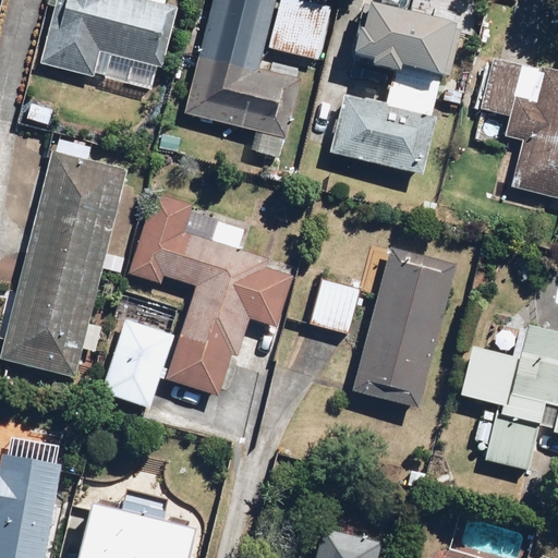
[(57,0),(43,61),(154,87),(173,3),(160,0),(57,0)]
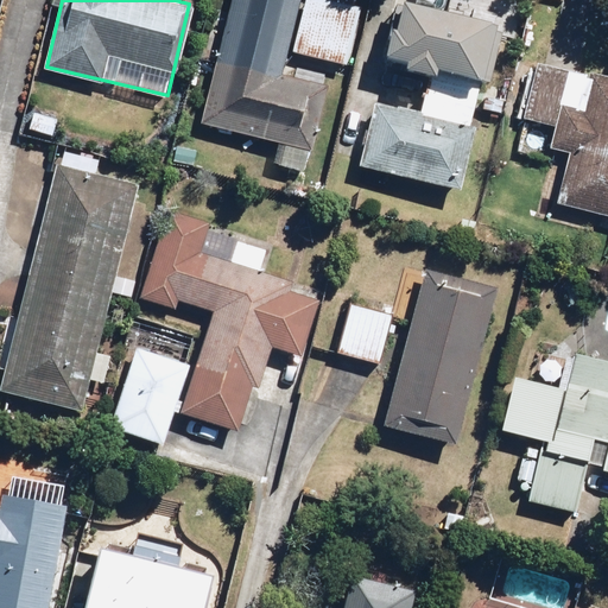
[(303,0),(230,0),(202,124),(289,143),(283,166),(310,172),(336,62),(291,51),(303,0)]
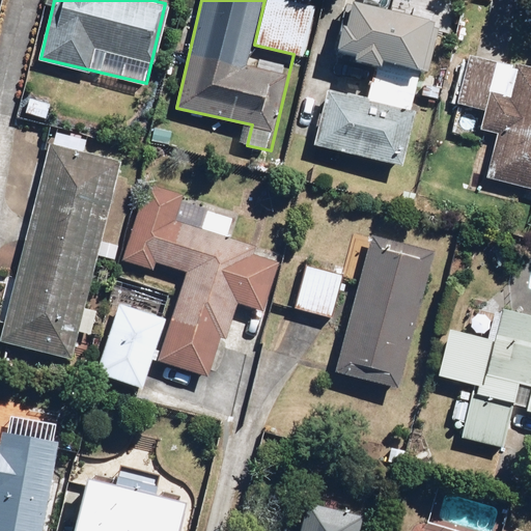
[(264,0),(254,45),(294,54),(302,56),(314,0),(264,0)]
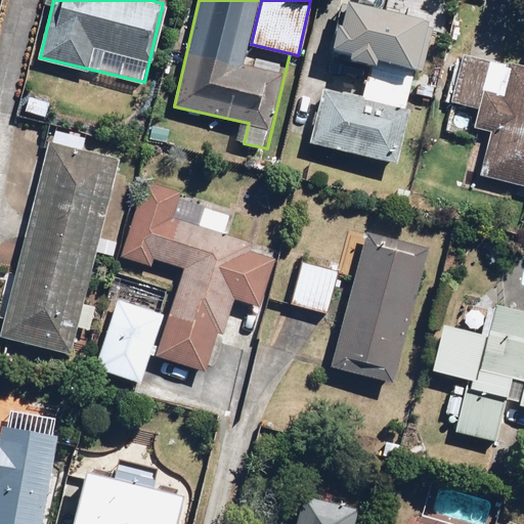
[(362,97),(323,89),(312,142),(403,162),(437,0),(408,0),(406,13),(342,0),(331,52),(370,61),(362,97)]
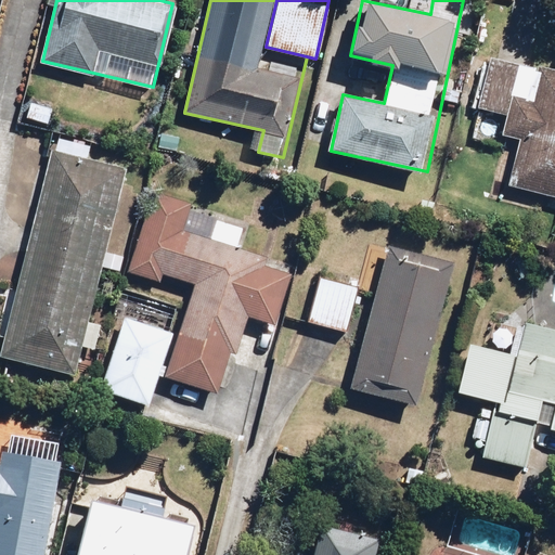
[(554,67),(492,50),(475,110),(490,114),(483,138),(519,149),(508,186),(531,193),(554,199),(554,67)]
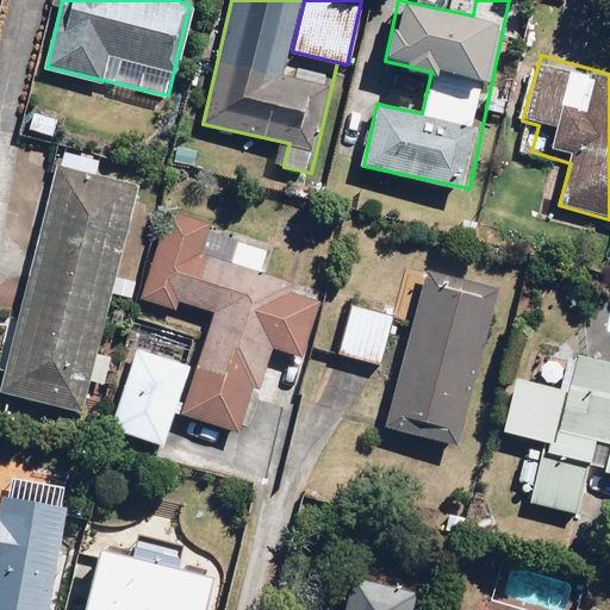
[(64,118),(36,109),(27,136),(56,145),(64,118)]
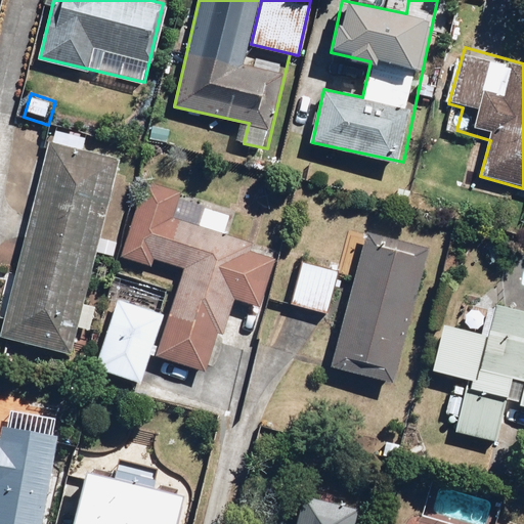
[(100,307),(84,303),(85,299),(120,158),(52,141),(18,275),(6,272),(0,295),(0,313),(8,315),(4,333),(72,350),(78,325),(95,331),(100,307)]
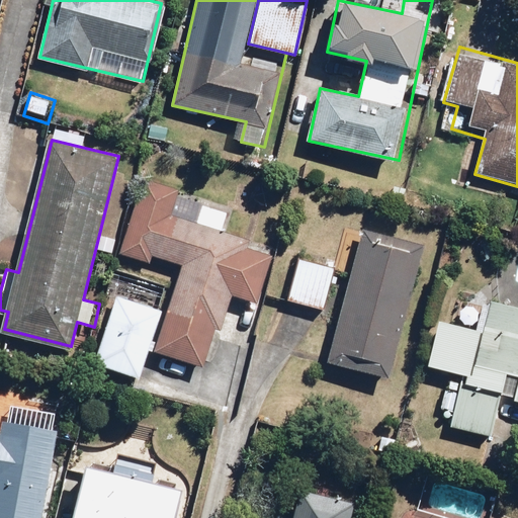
[(260,305),(274,254),(250,247),(252,239),(225,231),(232,207),(140,180),(118,252),(150,261),(152,255),(184,264),(177,288),(171,309),(158,353),(204,367),(217,326),(225,328),(234,297),(260,305)]
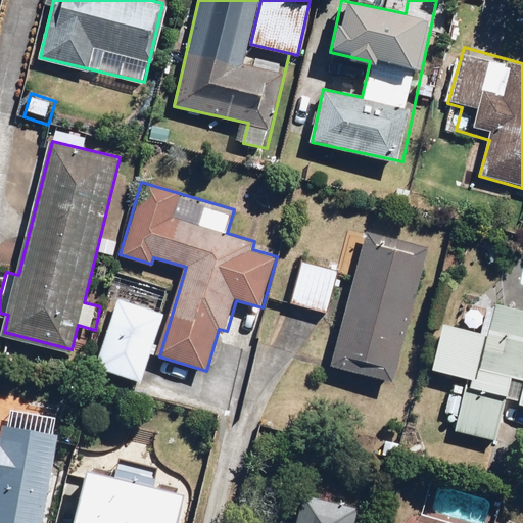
[(428,253),(367,238),(336,365),(398,379),(428,253)]
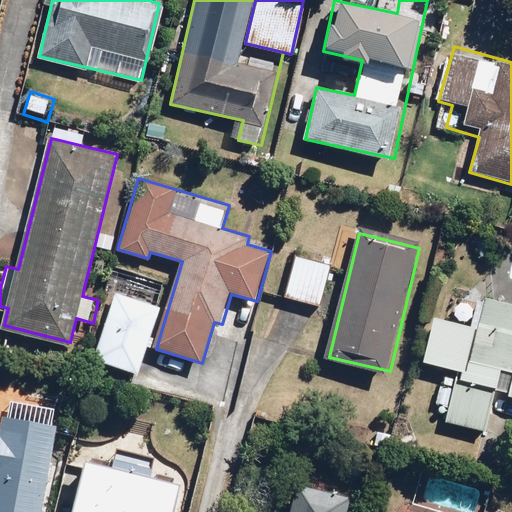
[(334,264),(293,253),(282,297),(322,308),(334,264)]
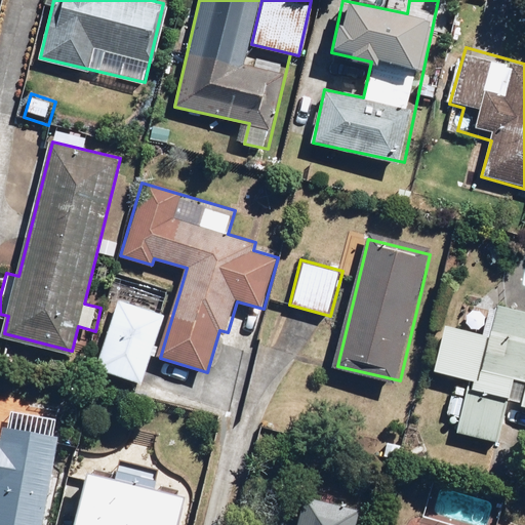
[(167,311),(117,296),(95,370),(146,385),(154,356),(167,311)]
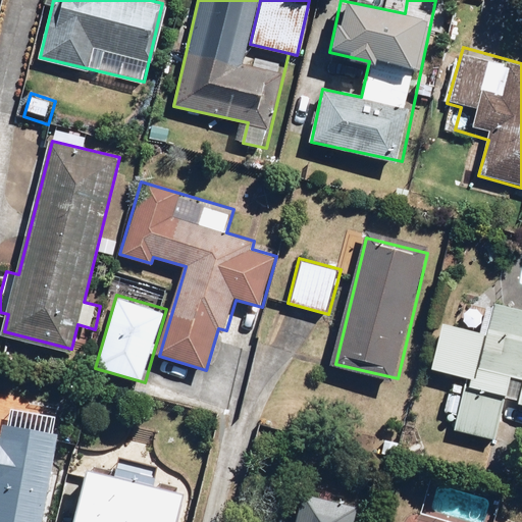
[(459,417),(456,430),(496,441),(506,402),(521,406),(521,312),(489,304),(486,312),(467,307),(463,325),(445,320),(431,371),(452,376),(441,413),(459,417)]
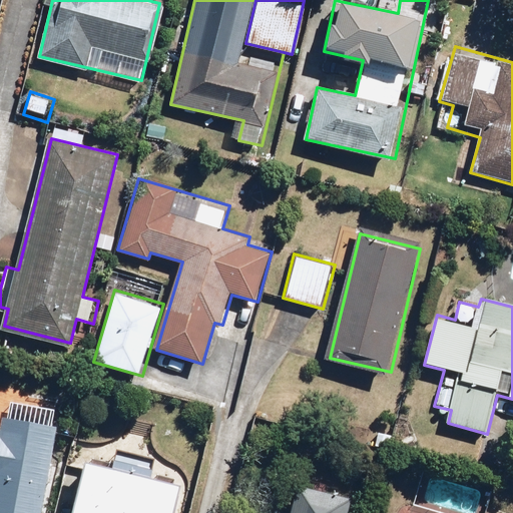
[(52,512),(63,403),(2,396),(0,411),(0,512),(52,512)]
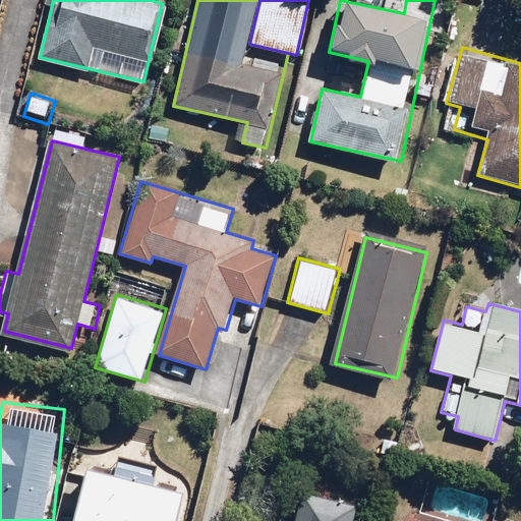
[(116,474),(94,468),(80,520),(182,520),(190,491),(160,484),(164,469),(120,458),(116,474)]
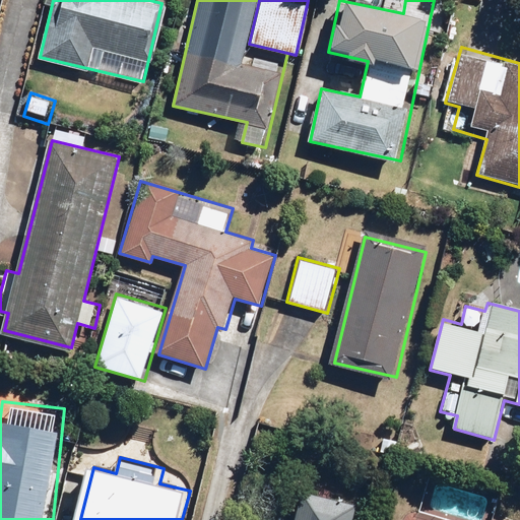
[(354,519),(359,504),(304,491),(297,519),(354,519)]
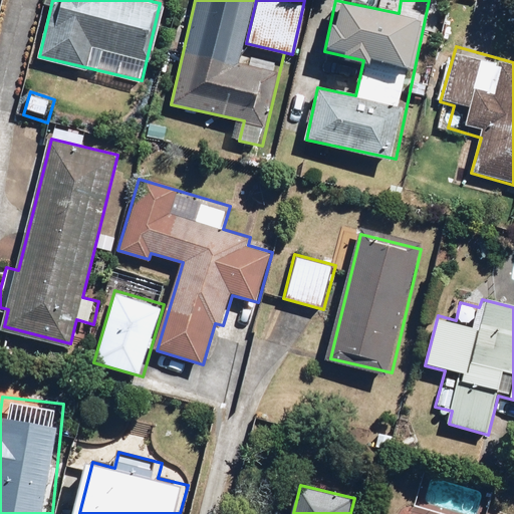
[(450,513),(416,504),(412,513),(450,513)]
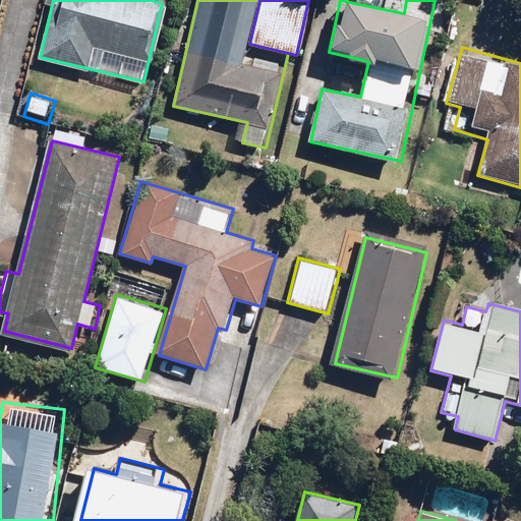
All buildings are outlined.
